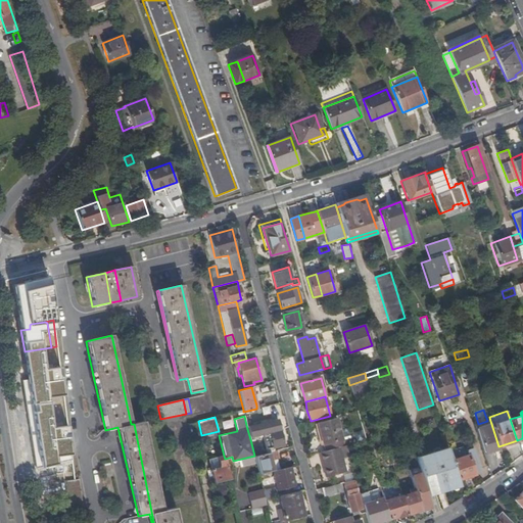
[(222,421),(223,429),(233,427),(232,420),(222,421)]
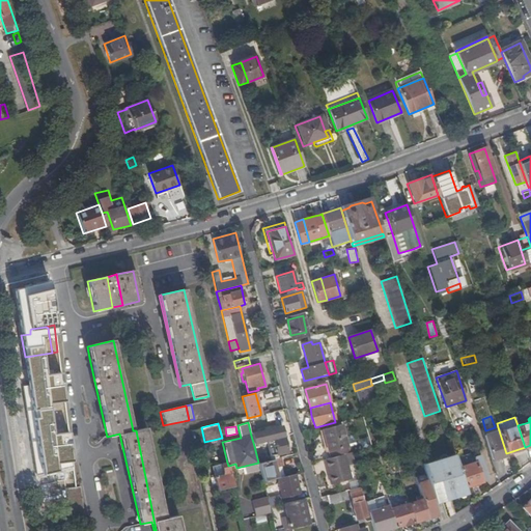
[(330,452),(346,447),(341,427),(324,431),(329,452),(330,452)]
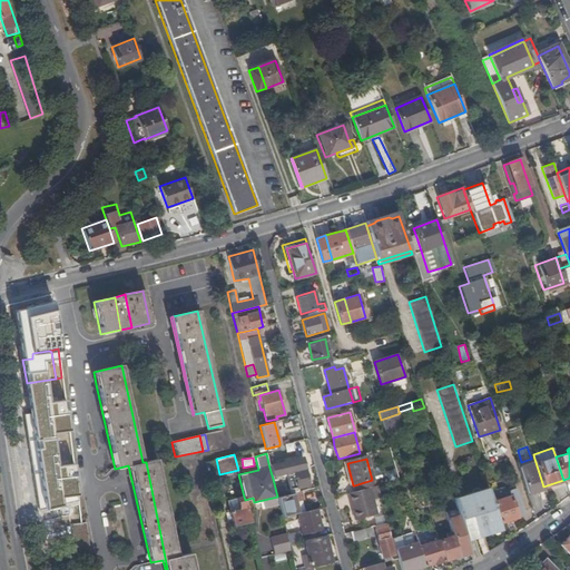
[(519,468),(536,462),(534,459),(518,464),(519,468)]
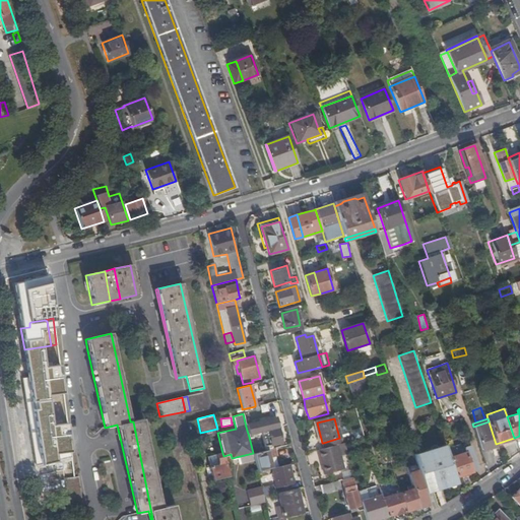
[(142,419),(133,421),(146,488),(152,519),(166,519),(164,508),(161,508),(142,419)]
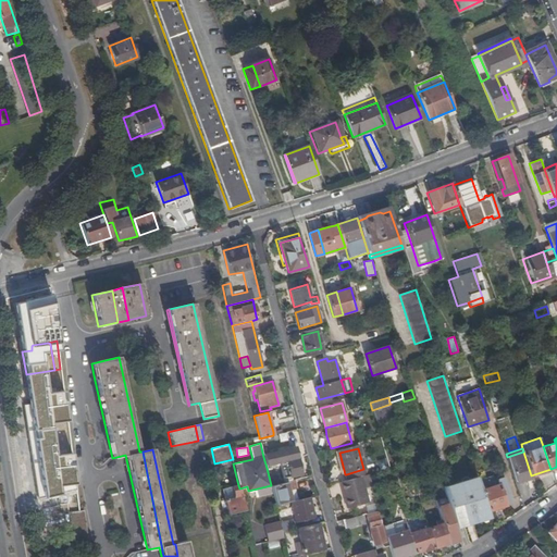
[(263,457),(267,468),(272,467),(272,465),(280,462),(286,461),(291,477),(302,474),(296,449),(263,457)]
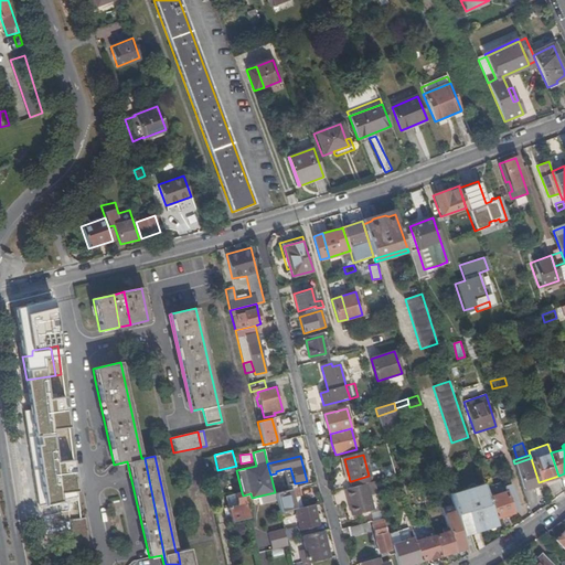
[(523,491),(540,486),(539,482),(531,458),(514,464),(523,491)]
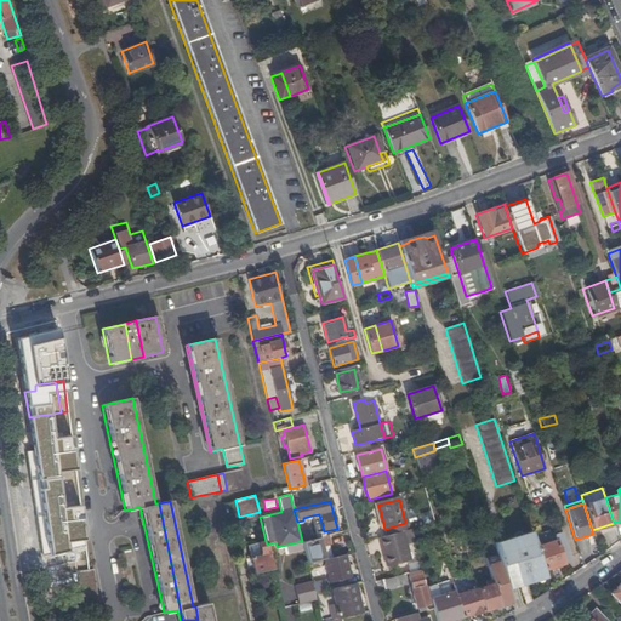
[(315,534),(324,531),(319,514),(312,516),(315,534)]
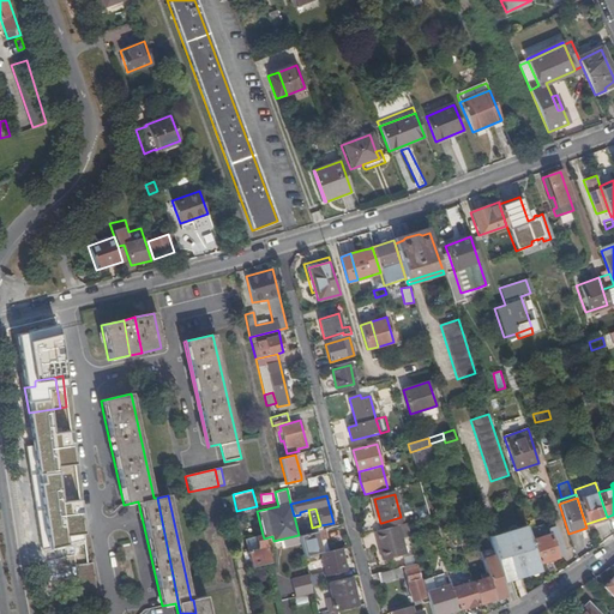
[(398,525),(403,524),(401,517),(381,523),(383,529),(386,529),(398,525)]
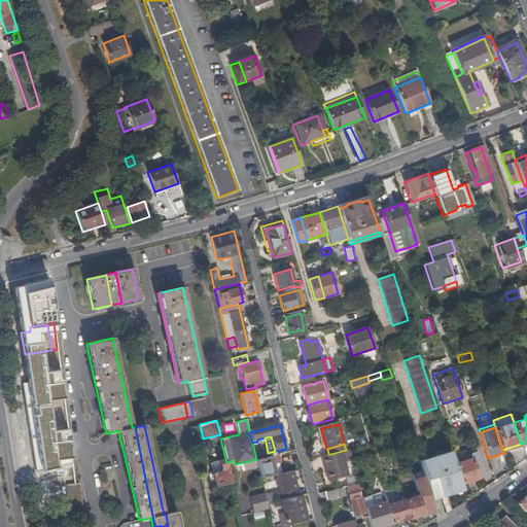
[(331,454),(339,478),(349,476),(345,462),(351,460),(348,450),(342,452),(342,451),(331,454)]
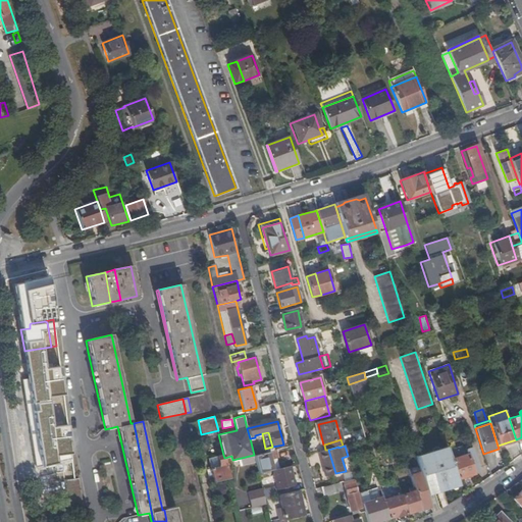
[(61,481),(65,480),(74,479),(73,471),(68,472),(64,447),(49,449),(53,474),(59,473),(61,481)]
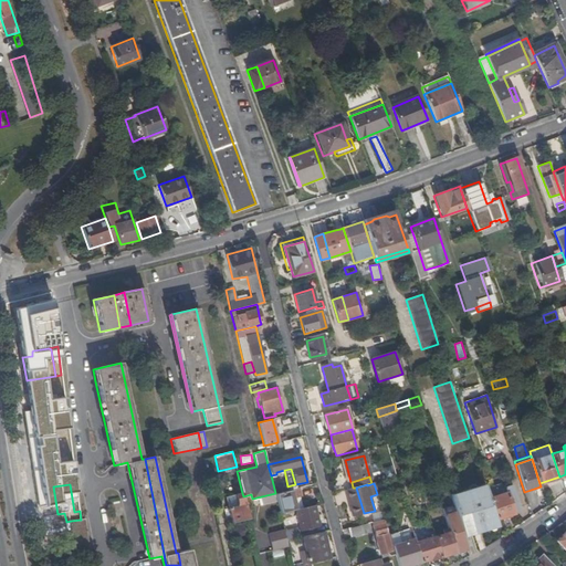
[(451,499),(484,488),(483,484),(450,494),(451,499)]
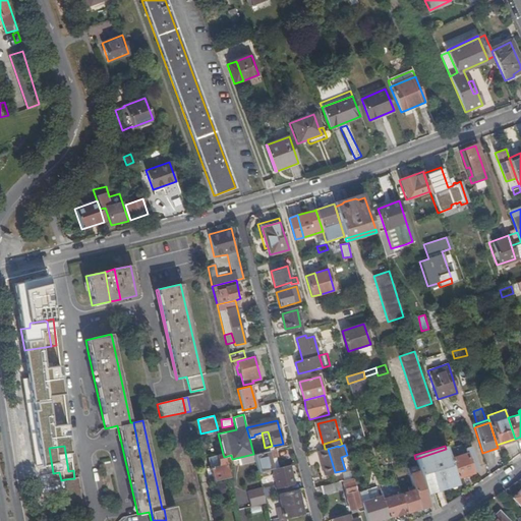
[(473,472),(472,471),(472,468),(477,466),(472,449),(467,450),(466,447),(463,448),(463,446),(459,446),(456,447),(453,448),(449,450),(450,452),(448,453),(456,478),(473,472)]
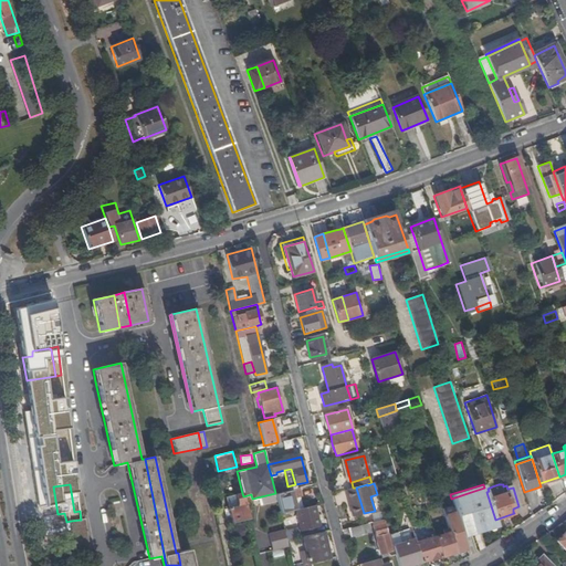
[(301,495),(299,486),(275,493),(280,514),(295,510),(303,507),(303,505),(295,506),(293,498),(301,495)]
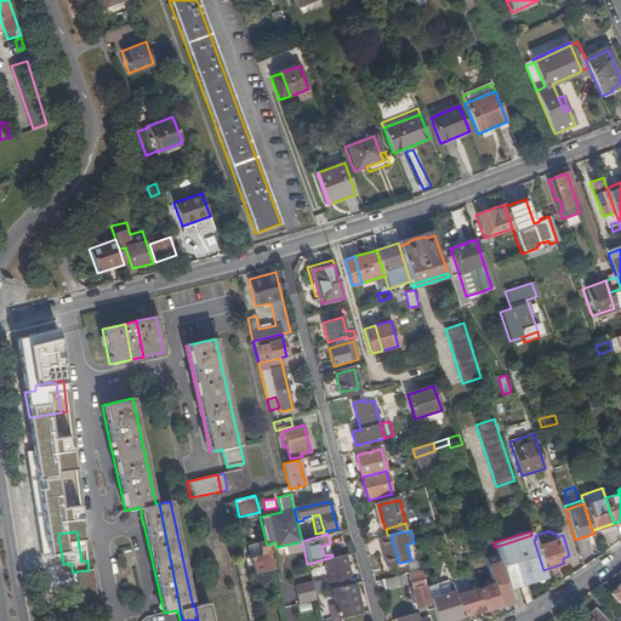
[(399,563),(391,535),(387,535),(379,537),(387,567),(399,563)]
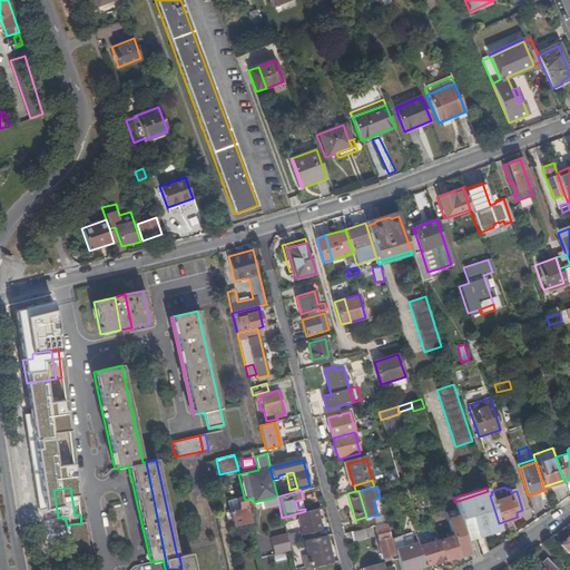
[(477,536),(490,531),(492,528),(500,526),(499,523),(490,495),(488,491),(454,502),(458,512),(460,520),(464,536),(475,532),(477,536)]
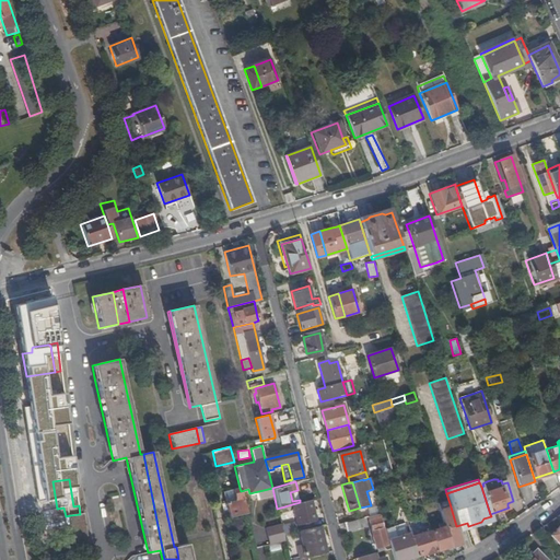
[(225,502),(229,517),(246,513),(241,491),(240,488),(232,490),(234,498),(234,501),(225,502)]
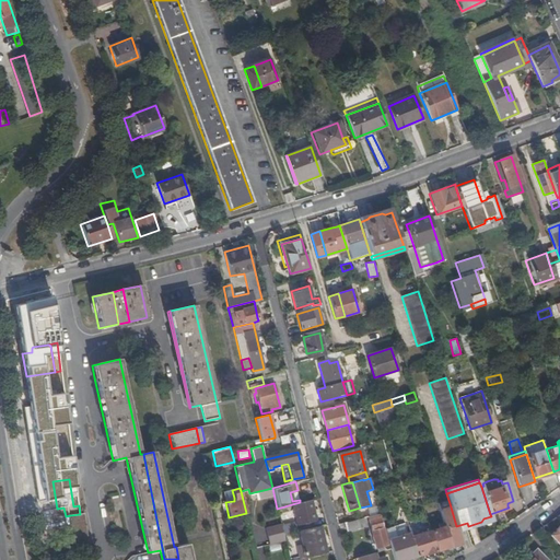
[(301,502),(298,490),(290,492),(292,501),(300,500),(300,502),(301,502)]
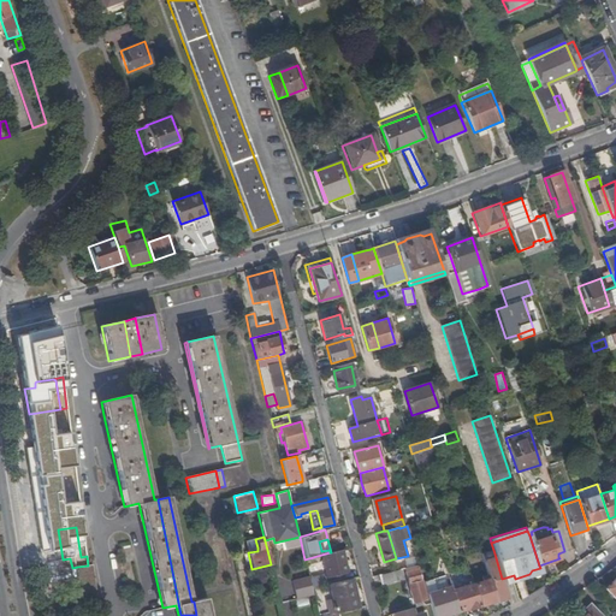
[(331,552),(330,552),(321,555),(327,578),(347,573),(342,550),(331,552)]
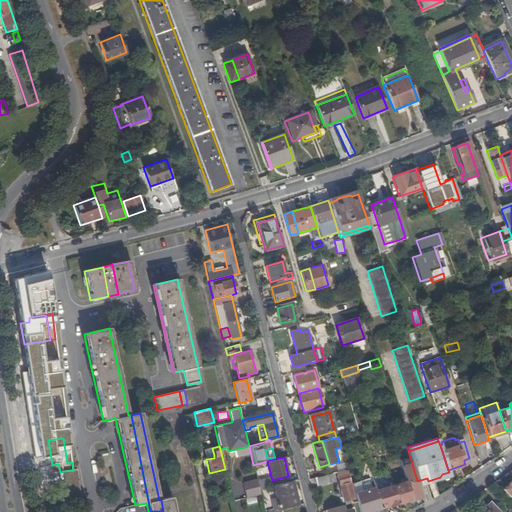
[(401,463),(403,470),(413,467),(411,460),(401,463)]
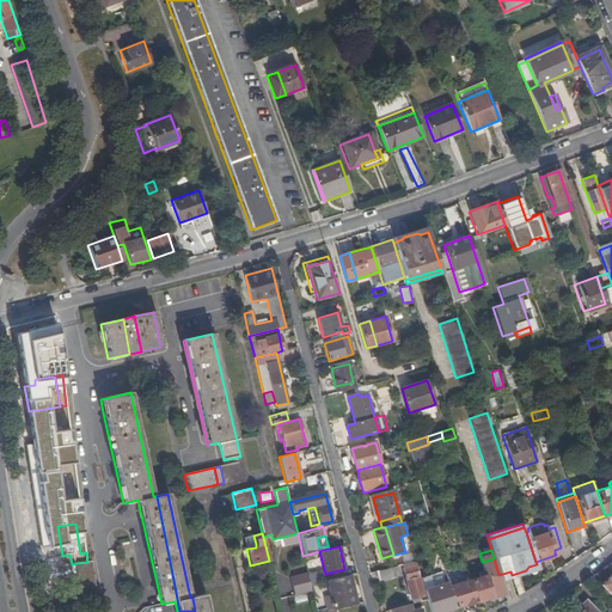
[(493,598),(505,593),(501,580),(499,575),(494,558),(482,562),(485,571),(493,598)]
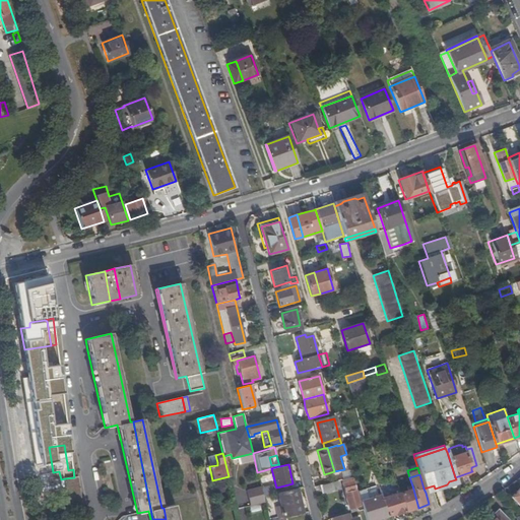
[(68,508),(72,507),(82,506),(79,476),(74,477),(65,478),(68,508)]
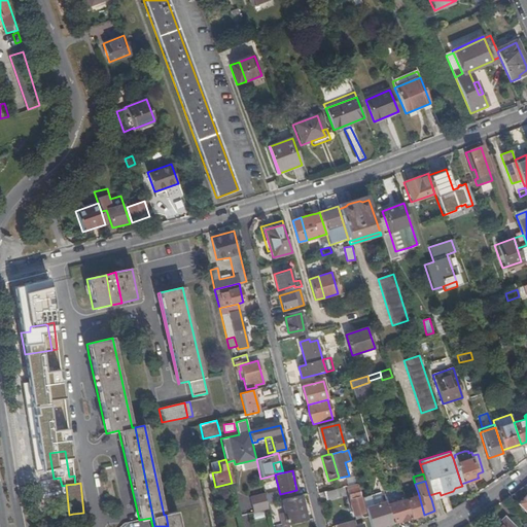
[(363,519),(369,517),(366,512),(365,512),(360,492),(358,488),(359,487),(358,483),(346,487),(354,516),(361,514),(363,519)]
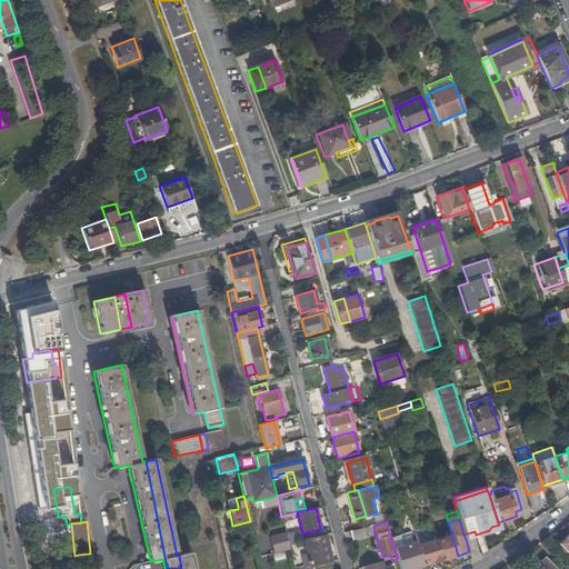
[(355,541),(371,536),(369,527),(351,531),(355,541)]
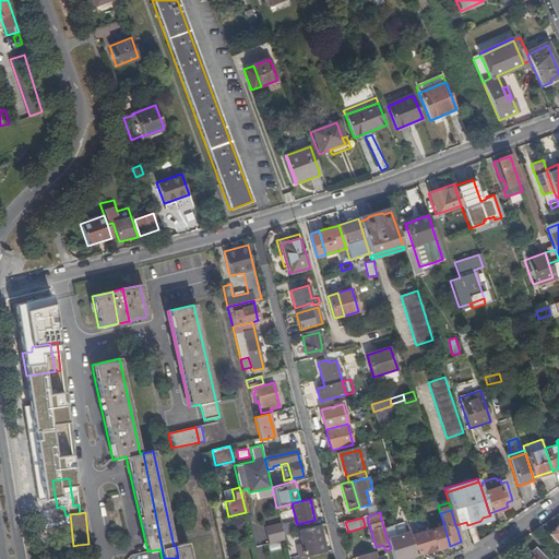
[(295,531),(296,531),(294,522),(281,525),(283,534),(295,531)]
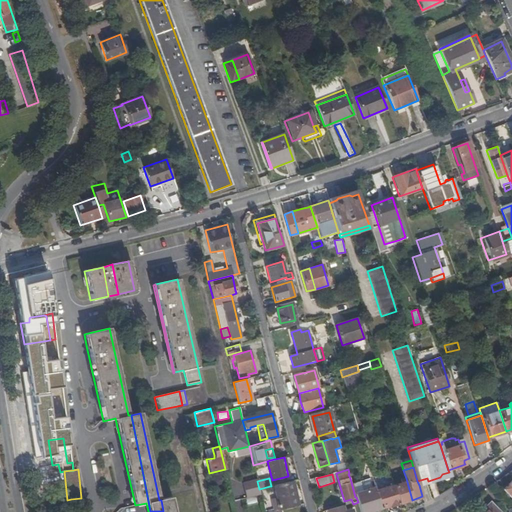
[(400,504),(412,500),(406,478),(401,480),(402,483),(394,485),(400,504)]
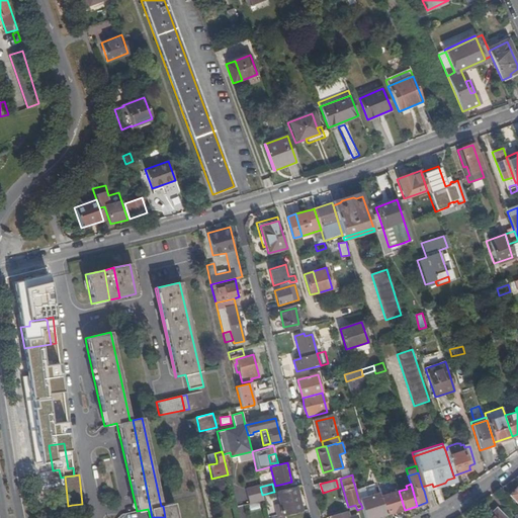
[(260,487),(260,485),(245,489),(249,503),(251,503),(251,504),(260,501),(260,502),(264,501),(262,495),(260,487)]
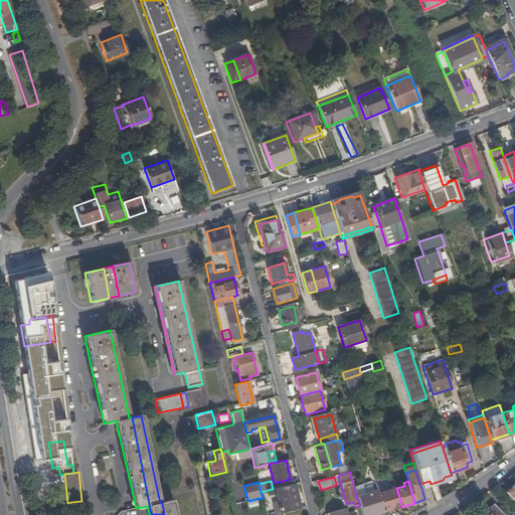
[(514,482),(505,493),(514,502),(514,482)]
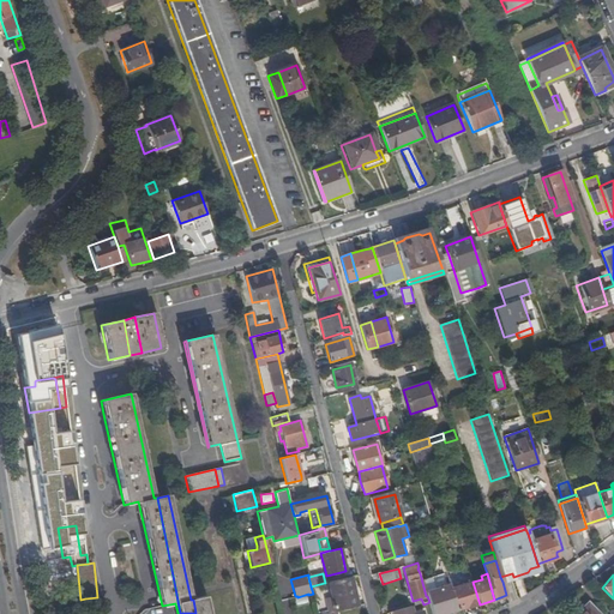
[(337,611),(355,607),(348,577),(327,582),(329,585),(333,605),(330,606),(331,609),(333,608),(335,612),(337,611)]
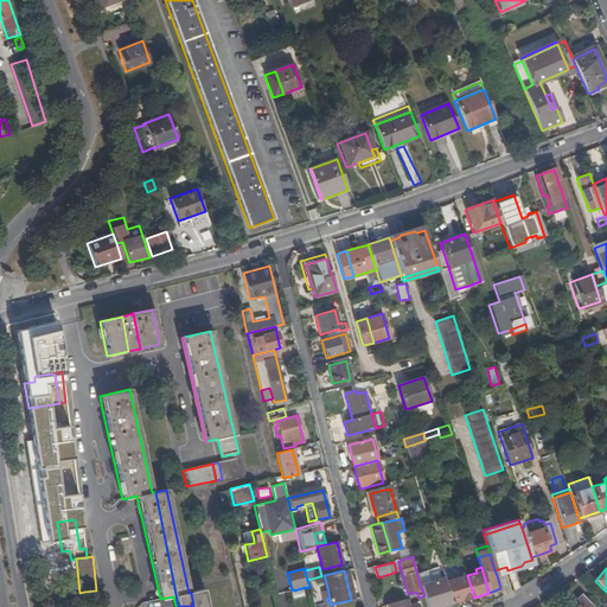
[(464,601),(474,598),(467,575),(446,582),(452,604),(464,600),(464,601)]
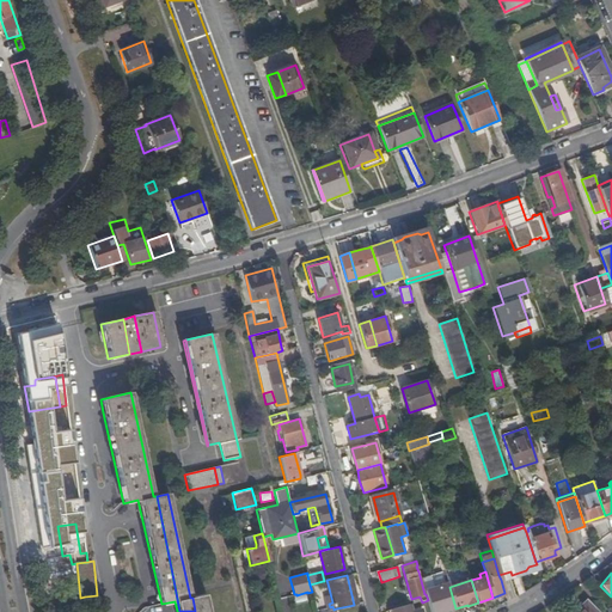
[(430,611),(441,611),(456,609),(450,587),(448,583),(424,591),(426,594),(428,600),(430,611)]
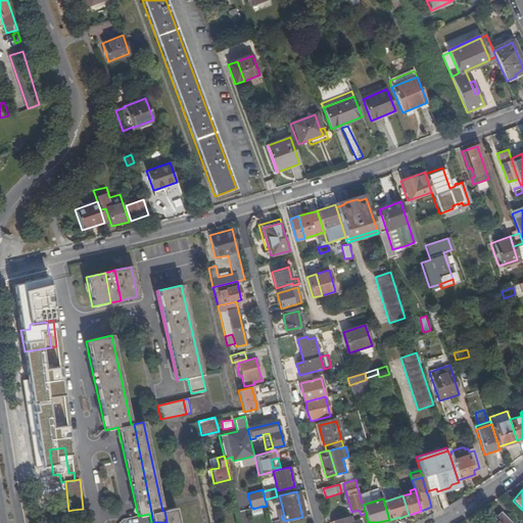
[(177,522),(175,509),(164,511),(167,522),(177,522)]
